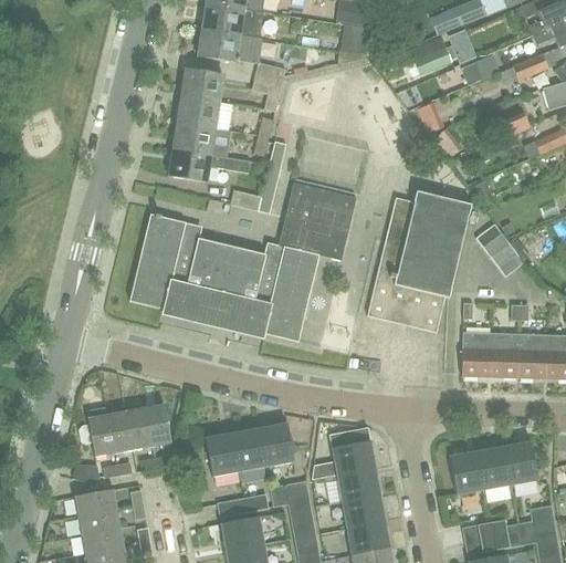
[(205,0),(205,6),(242,12),(243,8),(261,11),(262,0),(205,0)]
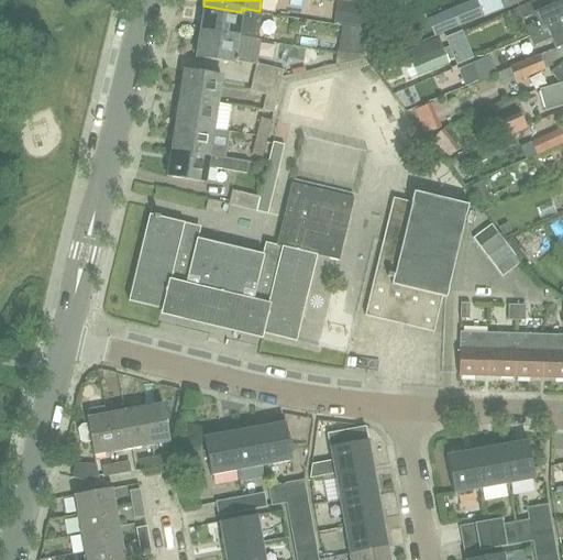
[(460,23),(500,8),(497,0),(472,0),(453,8),(460,23)]
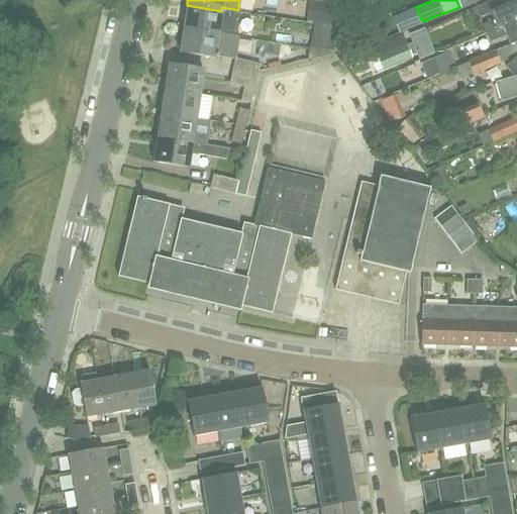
[(487,33),(516,19),(516,0),(514,0),(506,4),(504,0),(486,0),(476,4),(480,15),(495,9),(498,16),(484,23),(487,33)]
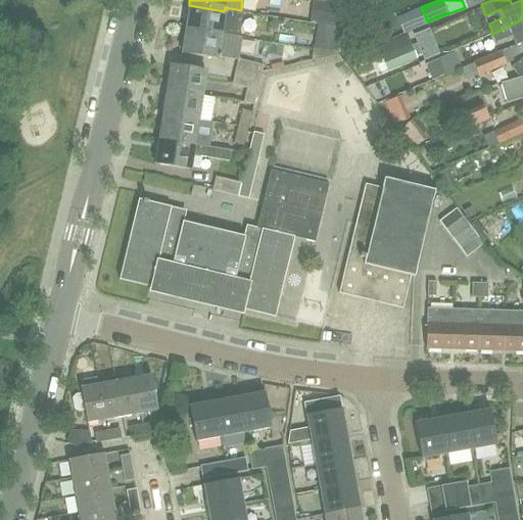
[(224,11),(189,5),(185,30),(237,37),(237,35),(242,36),(242,35),(221,31),(224,11)]
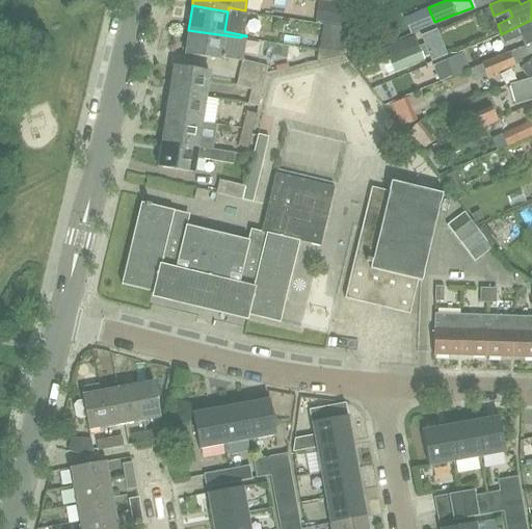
[(531,20),(501,34),(504,42),(520,35),(524,44),(524,45),(531,41),(531,20)]
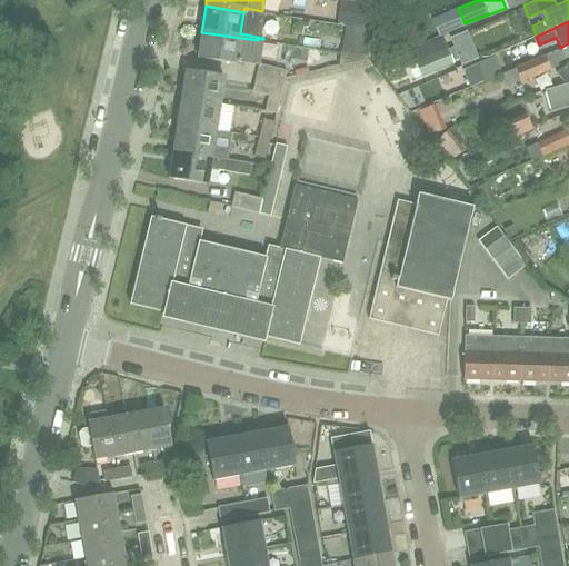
[(363,53),(365,28),(352,26),(351,52),(363,53)]
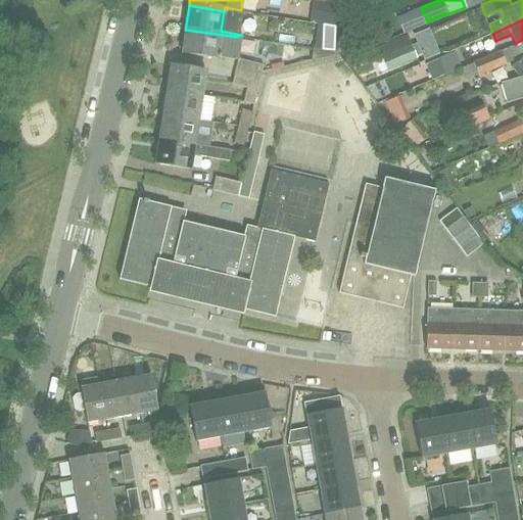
[(234,57),(237,37),(185,30),(182,51),(218,56),(218,55),(234,57)]
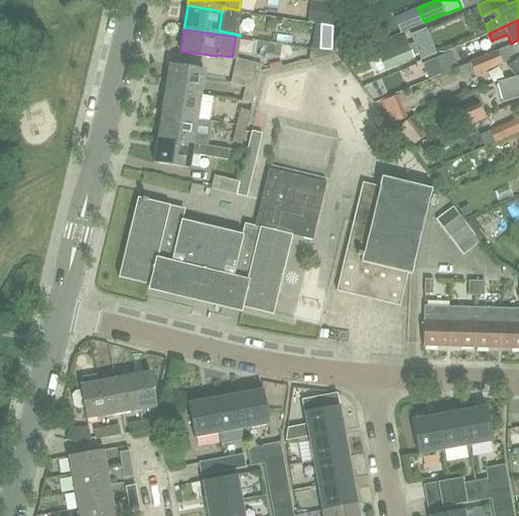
[(373,45),(378,56),(385,72),(393,70),(391,66),(415,57),(404,32),(373,45)]
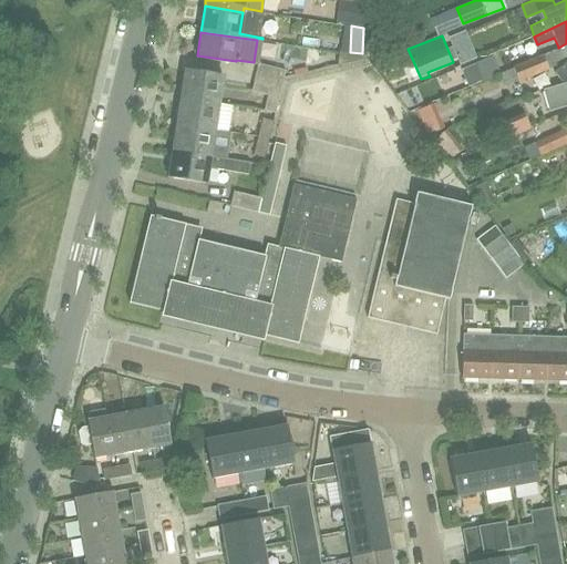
[(566,43),(558,48),(558,47),(543,53),(542,53),(513,65),(519,81),(549,69),(549,68),(557,64),(556,61),(566,55),(566,43)]
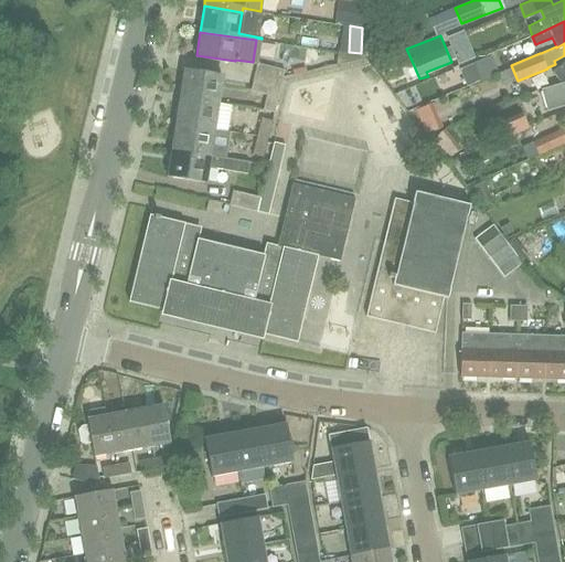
[(361,55),(349,53),(333,51),(331,64),(361,57),(361,55)]
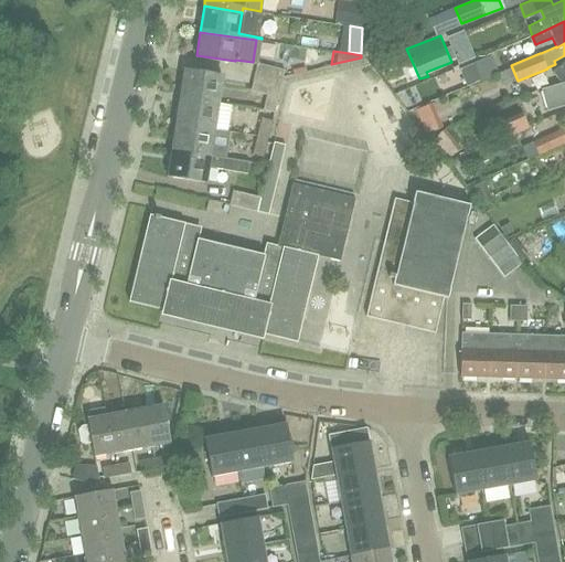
[(459,67),(466,85),(481,78),(473,61),(459,67)]
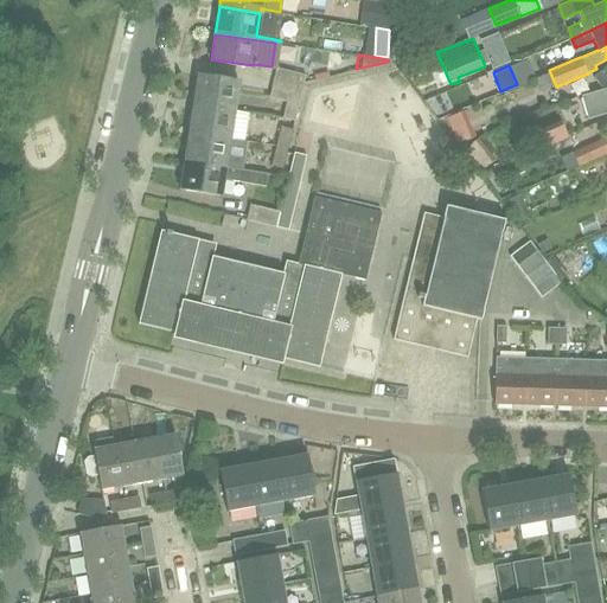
[(606,87),(606,65),(594,75),(602,87),(604,89),(606,87)]
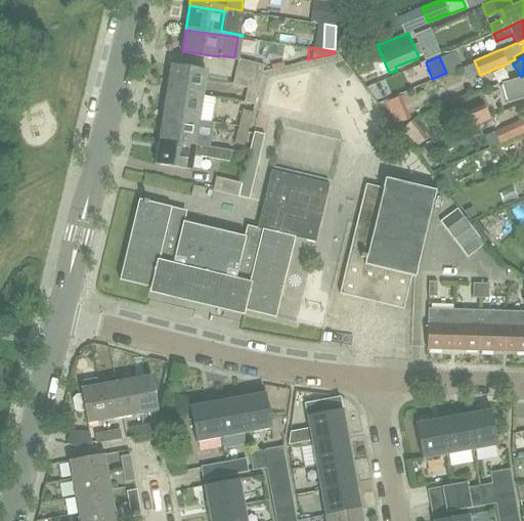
[(235,73),(260,80),(263,66),(238,59),(235,73)]
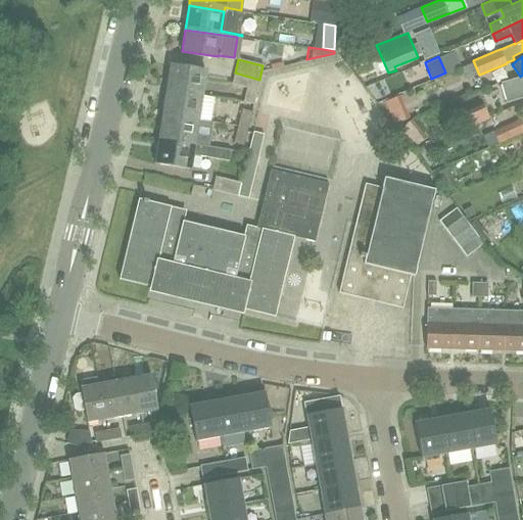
[(170,67),(165,91),(202,97),(206,73),(170,67)]
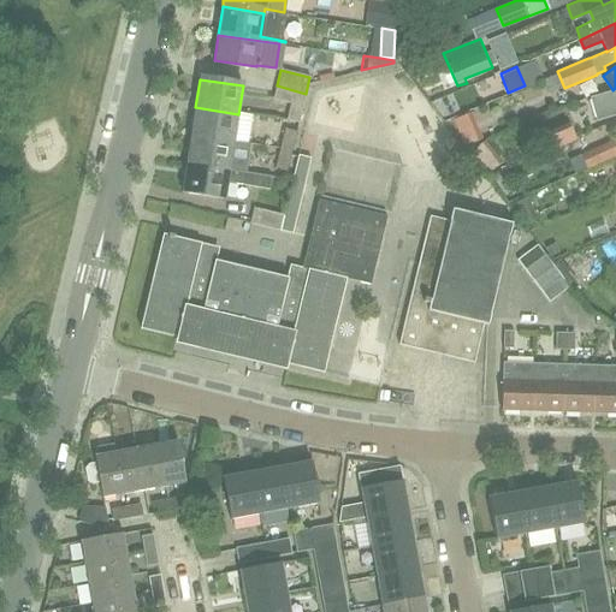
[(286,120),(298,123),(306,94),(277,85),(273,100),(290,105),(286,120)]
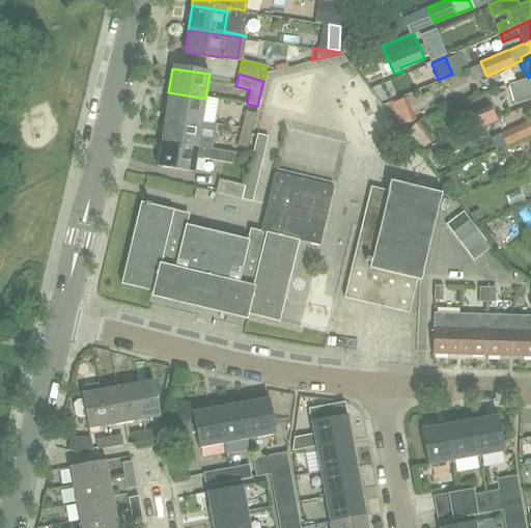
[(530,76),(528,78),(527,76),(508,82),(514,103),(530,98),(530,76)]
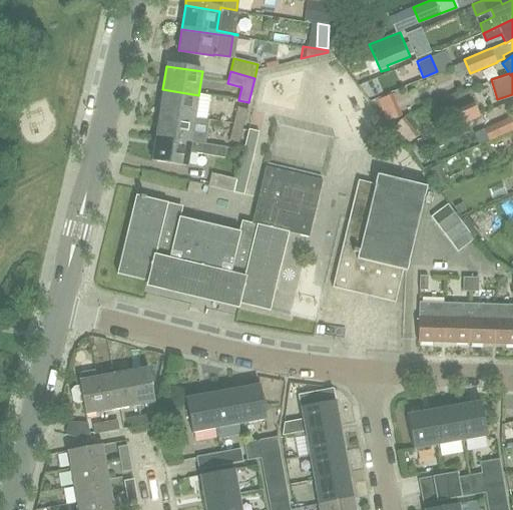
[(160,102),(158,113),(194,119),(198,95),(162,89),(160,102)]
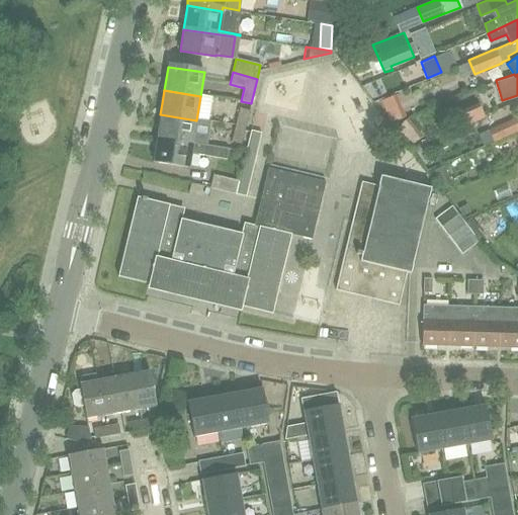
[(401,93),(385,100),(396,122),(411,115),(401,93)]
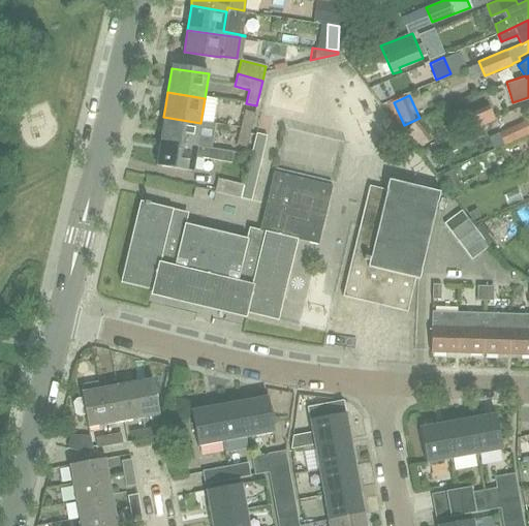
[(495,107),(470,119),(475,130),(500,119),(495,107)]
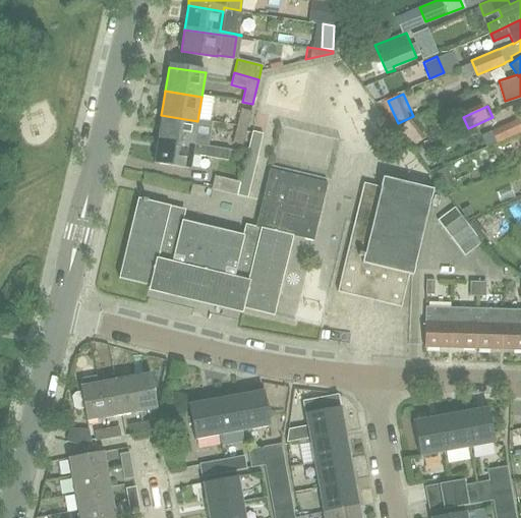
[(240,108),(235,127),(238,127),(246,129),(251,110),(240,108)]
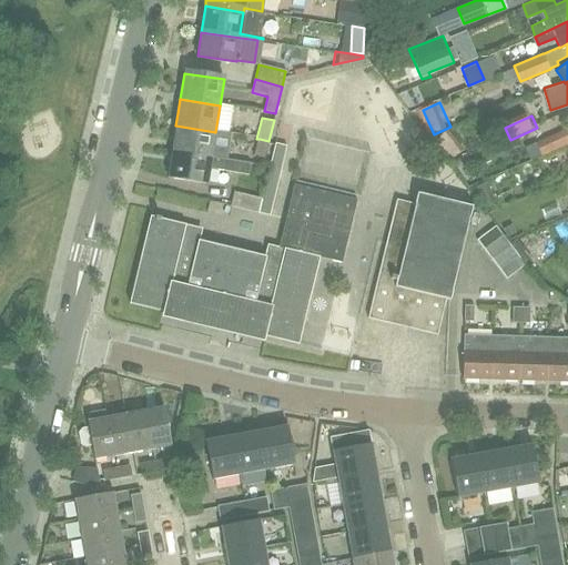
[(175,125),(172,152),(211,159),(215,132),(175,125)]
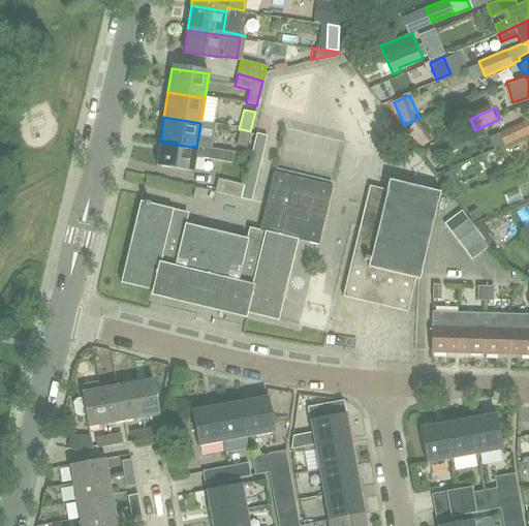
[(494,148),(528,132),(528,117),(498,131),(498,130),(488,134),(494,148)]
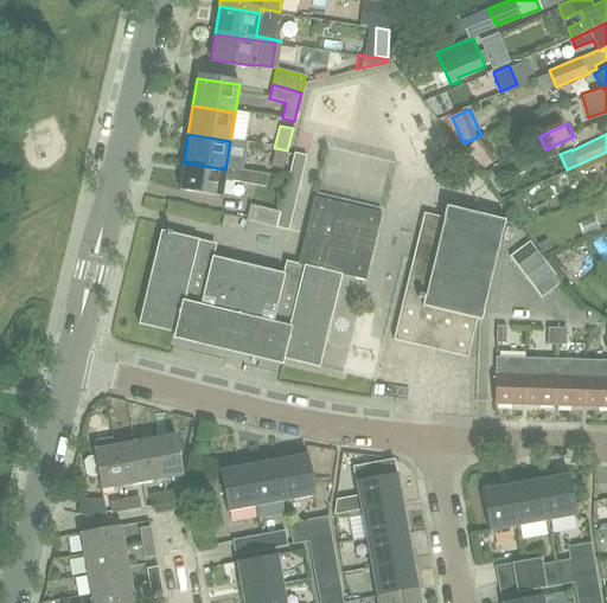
[(479,171),(494,158),(478,136),(461,149),(479,171)]
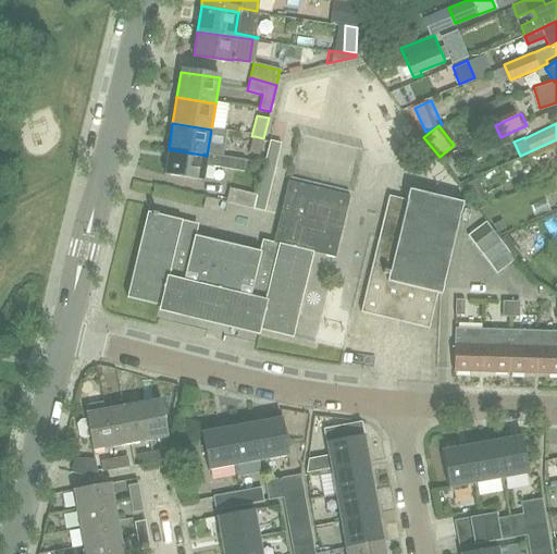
[(255,136),(251,136),(248,151),(259,154),(263,138),(255,136)]
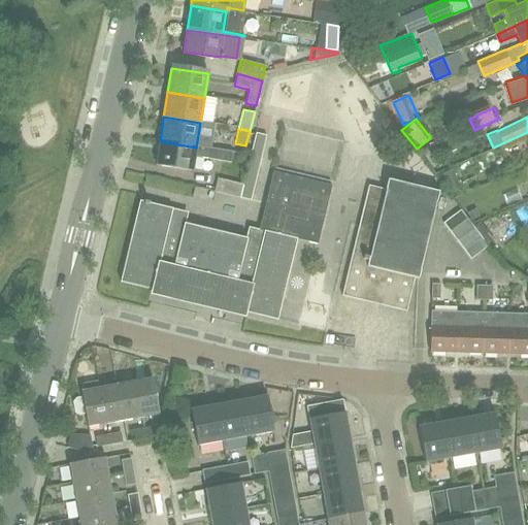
[(243,184),(240,196),(251,198),(266,134),(256,132),(243,184)]
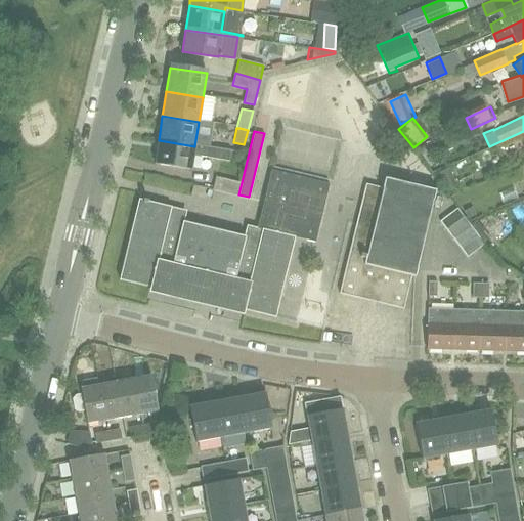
[(190,171),(193,157),(229,163),(231,152),(194,146),(159,140),(156,165),(190,171)]
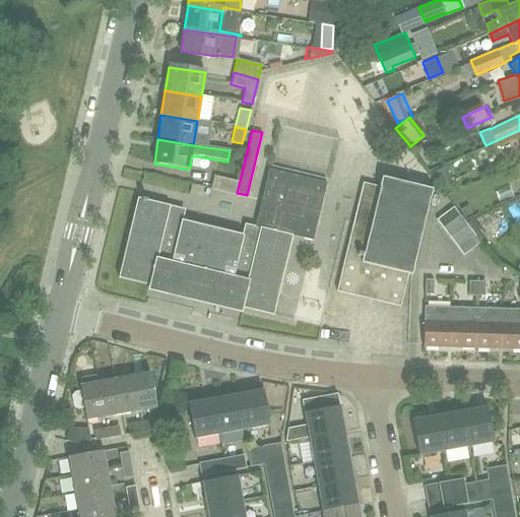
[(436,168),(443,186),(443,187),(453,182),(447,164),(436,168)]
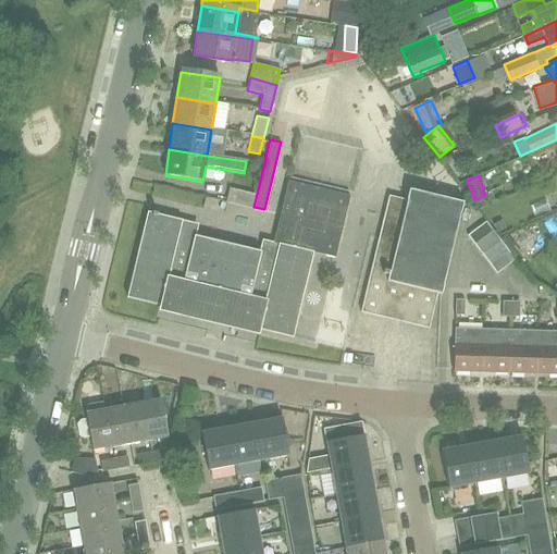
[(260,328),(293,336),(313,250),(335,256),(350,194),(289,180),(274,242),(262,238),(259,251),(178,231),(182,219),(157,212),(157,211),(151,210),(151,211),(147,210),(127,296),(160,304),(158,310),(259,334),(260,328)]
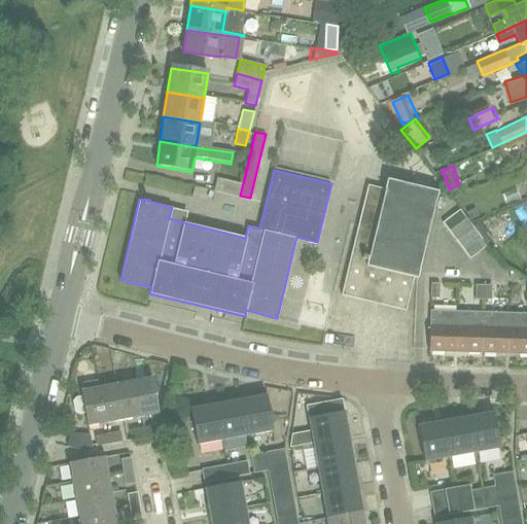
[(217,177),(216,179),(214,189),(240,196),(243,183),(217,177)]
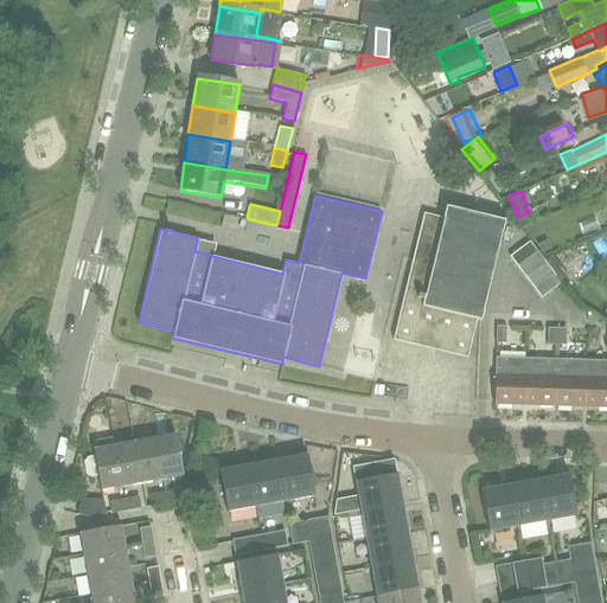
[(423,211),(394,337),(467,354),(475,316),(480,318),(504,218),(447,206),(443,216),(423,211)]
